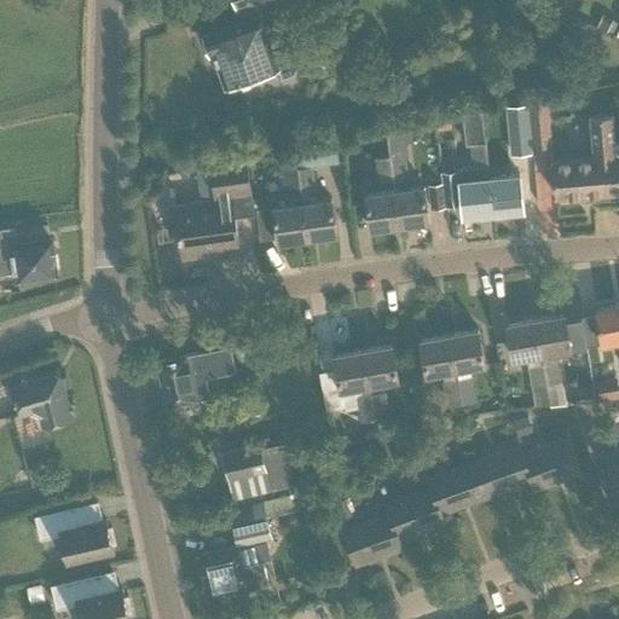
[(239,0),(248,21),(203,36),(209,55),(214,53),(226,86),(279,68),(282,76),(293,73),(298,62),(285,24),(276,19),(265,24),(261,17),(281,10),(276,0),(239,0)]
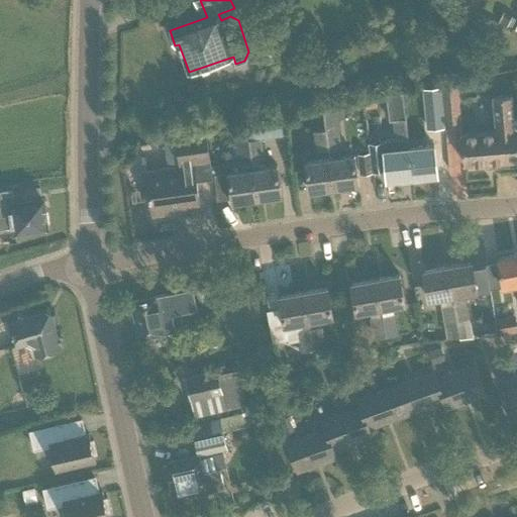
[(441,87),(428,88),(429,101),(430,102),(443,101),(443,100),(441,87)]
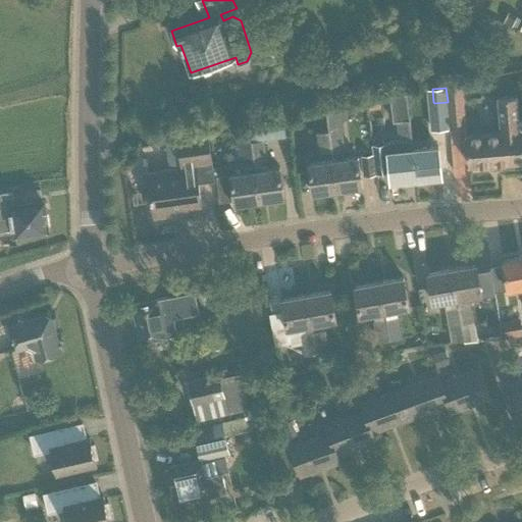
[(406,108),(404,93),(395,93),(396,108),(406,108)]
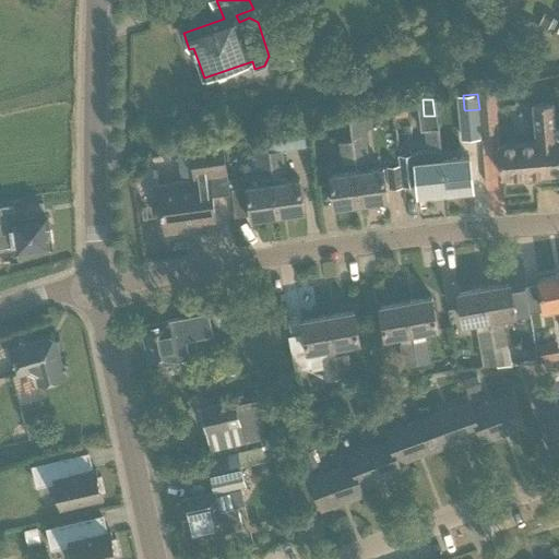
[(501,179),(558,174),(558,140),(556,141),(552,105),(534,106),(536,142),(498,145),(501,179)]
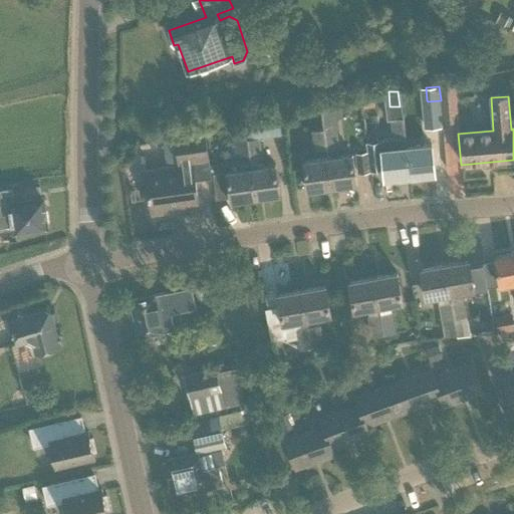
[(440,101),(424,102),(426,129),(442,126),(440,101)]
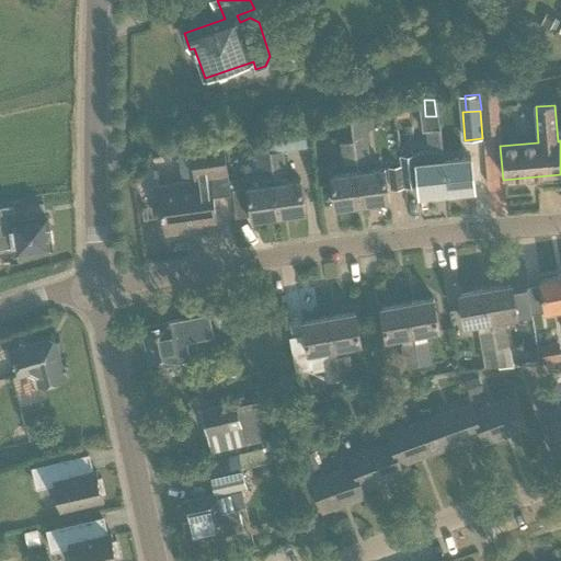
[(482,134),(499,133),(497,111),(481,112),(482,134)]
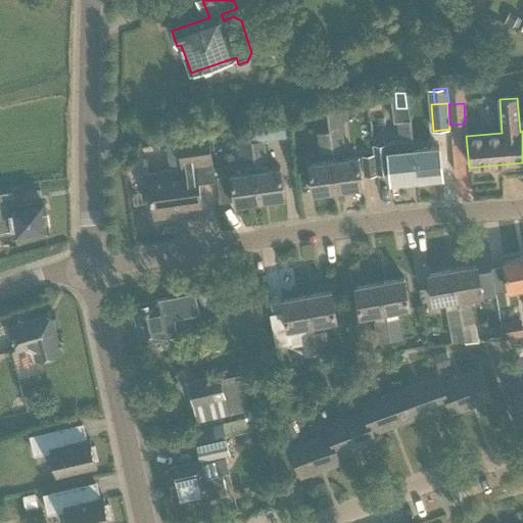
[(326,109),(329,132),(330,132),(338,191),(363,187),(359,157),(346,159),(342,130),(341,121),(346,121),(345,106),(326,109)]
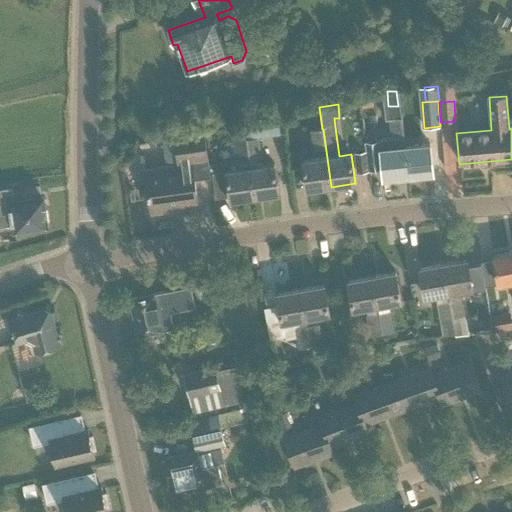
[(366,152),(368,171),(382,169),(383,179),(408,177),(405,147),(402,118),(389,119),(392,148),(381,149),(380,141),(365,143),(366,152)]
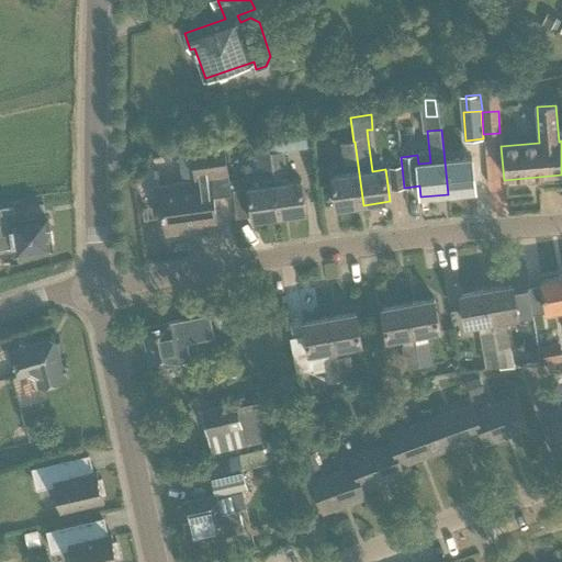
[(337,209),(363,205),(355,142),(353,142),(341,144),(346,175),(333,176),(337,209)]
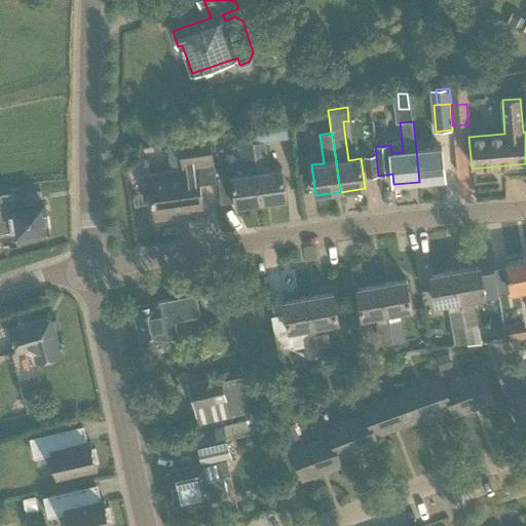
[(210,137),(195,139),(179,142),(182,168),(150,173),(153,190),(157,218),(202,212),(198,183),(197,183),(195,168),(194,161),(213,158),(210,137)]
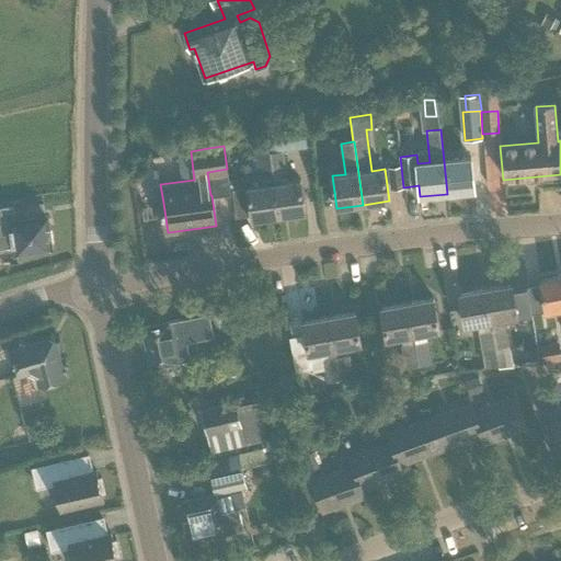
[(270,152),(278,216),(305,213),(300,180),(287,182),(283,151),(270,152)]
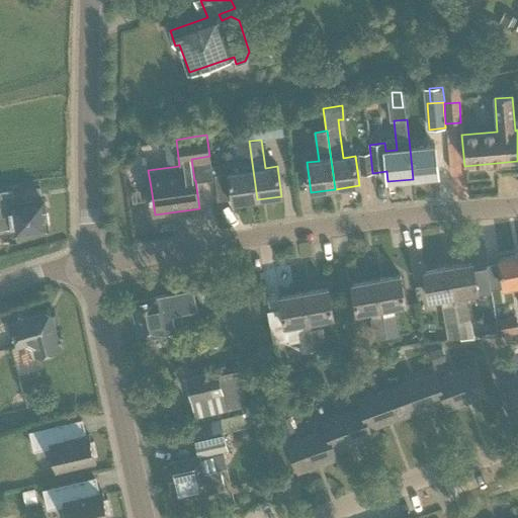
[(233,203),(257,199),(249,141),(237,143),(241,171),(229,173),(233,203)]
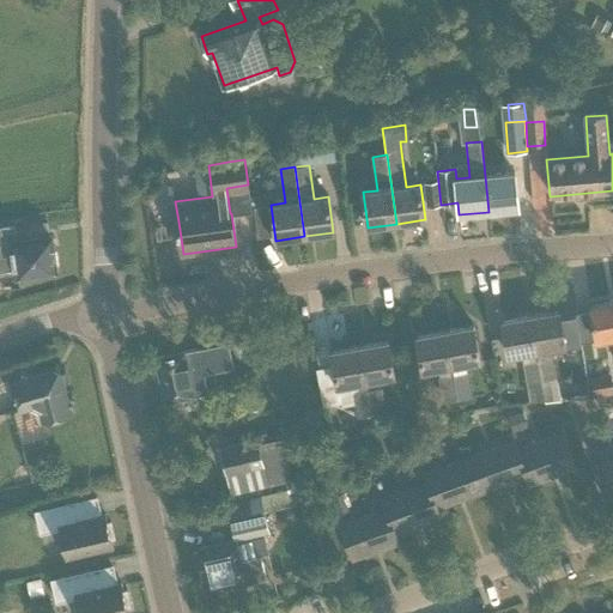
[(514,173),(485,176),(489,212),(517,208),(514,173)]
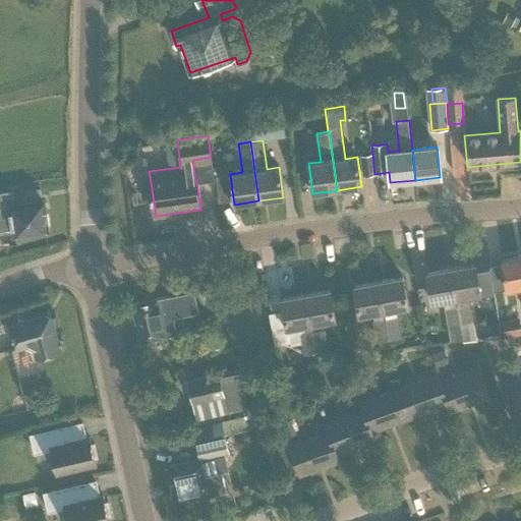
[(363,176),(374,174),(372,155),(360,156),(363,176)]
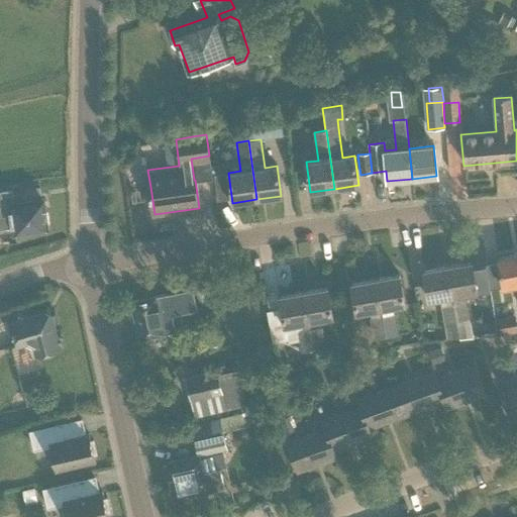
[(127,207),(138,207),(137,186),(126,186),(127,207)]
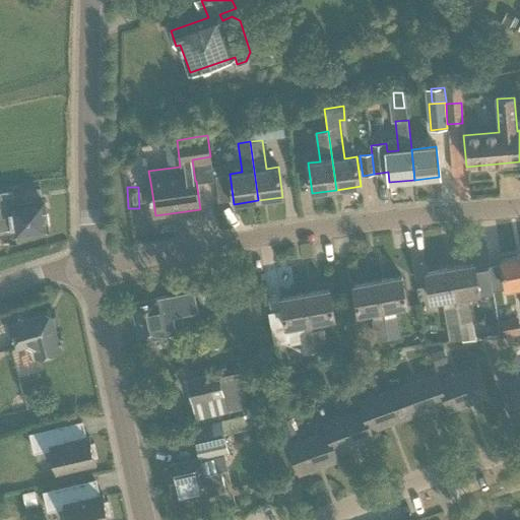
[(46,226),(49,225),(47,213),(44,214),(42,202),(14,206),(12,192),(0,193),(0,230),(14,228),(14,234),(36,231),(41,233),(45,230),(47,230),(46,226)]
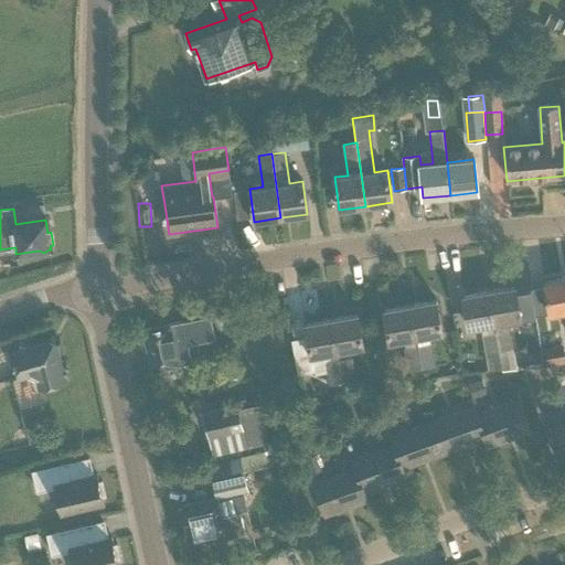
[(564,278),(545,283),(551,313),(564,311),(564,278)]
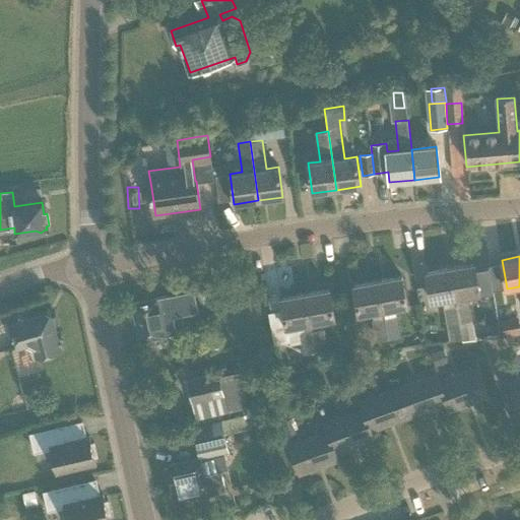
[(450,269),(463,337),(474,337),(469,305),(467,297),(479,294),(474,264),(450,269)]
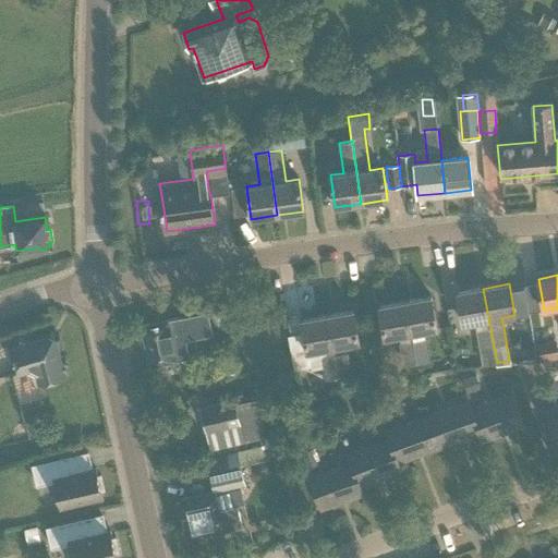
[(495,363),(497,362),(483,289),(457,293),(463,325),(475,323),(477,332),(482,353),(483,364),(495,363)]
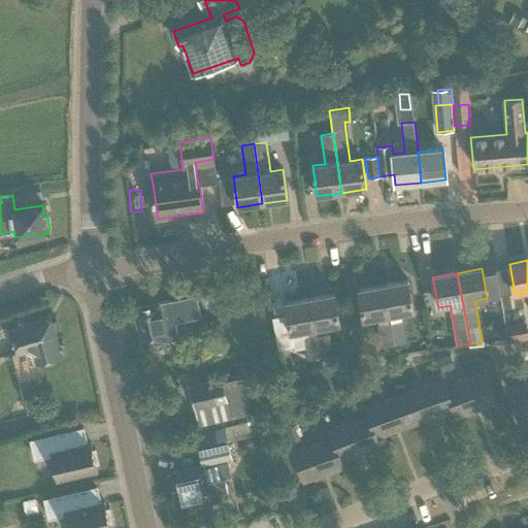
[(407,282),(384,286),(394,344),(394,343),(406,341),(401,314),(413,311),(407,282)]
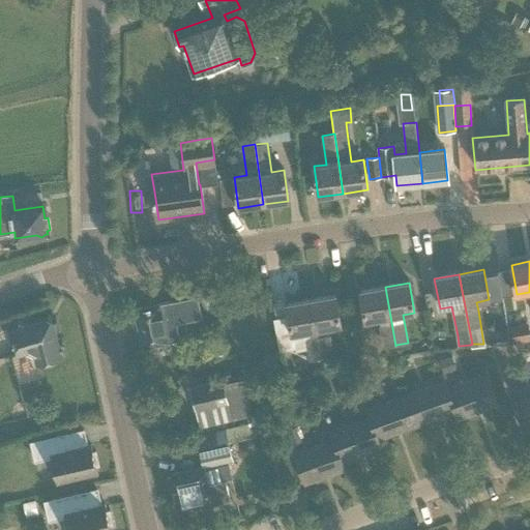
[(395,346),(385,287),(360,292),(365,322),(378,320),(380,328),(383,346),(373,348),(375,360),(398,356),(395,345),(395,346)]
